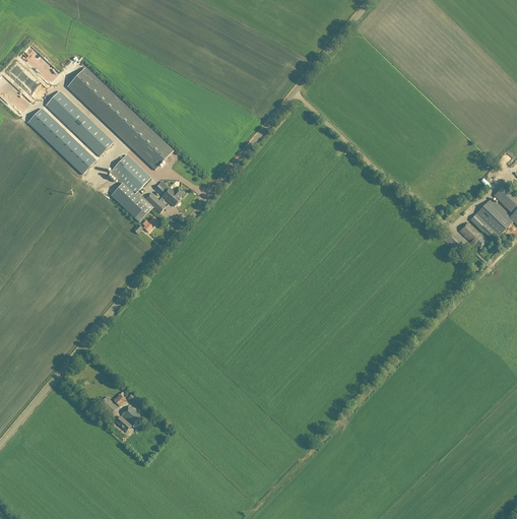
[(152,171),(171,151),(82,68),(64,87),(152,171)]
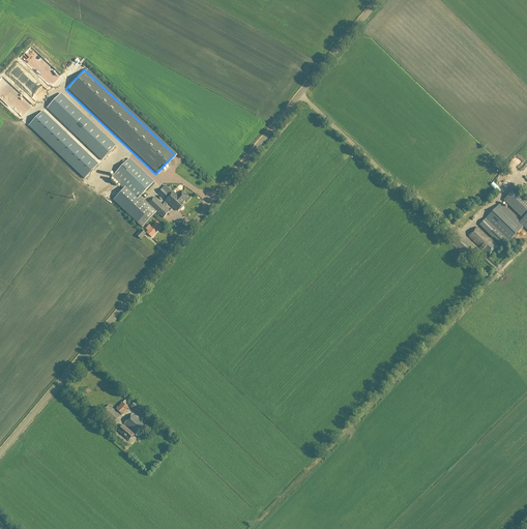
[(57,93),(44,108),(98,159),(112,145),(57,93)]
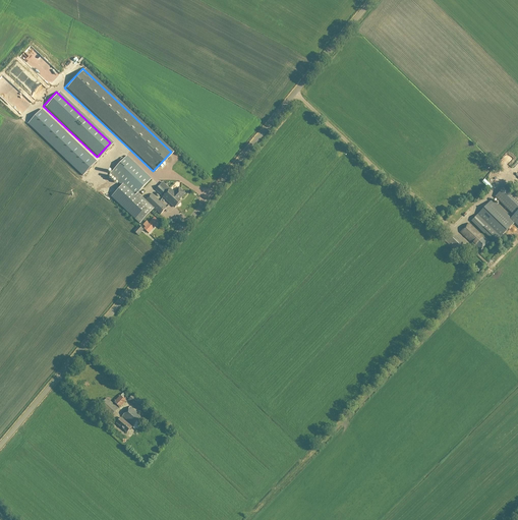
[(94,161),(39,109),(25,123),(79,175),(94,161)]
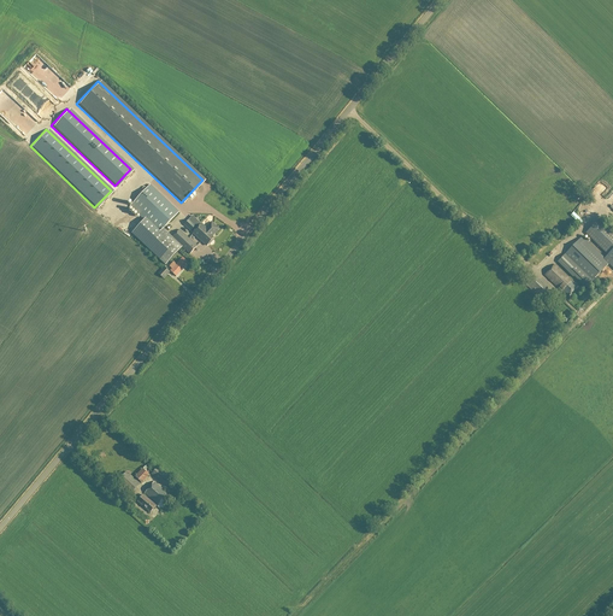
[(186,220),(180,224),(187,230),(192,226),(186,220)]
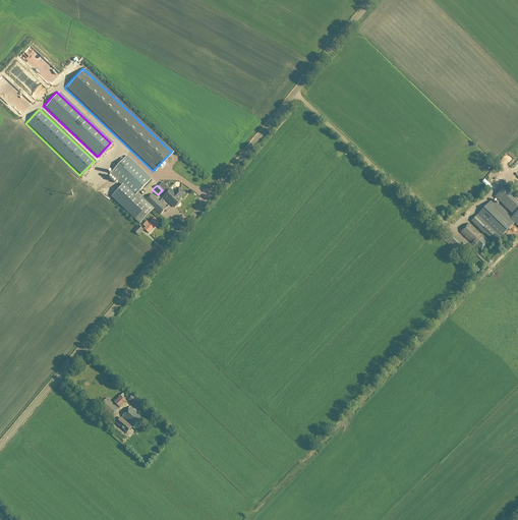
[(508,218),(488,199),(468,220),(481,233),(481,232),(492,242),(511,222),(517,228),(517,200),(503,185),(492,196),(511,215),(508,218)]
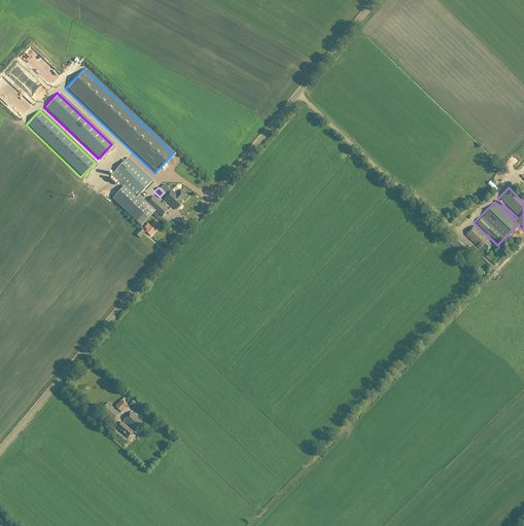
[(173,195),(179,200),(183,196),(177,189),(173,195)]
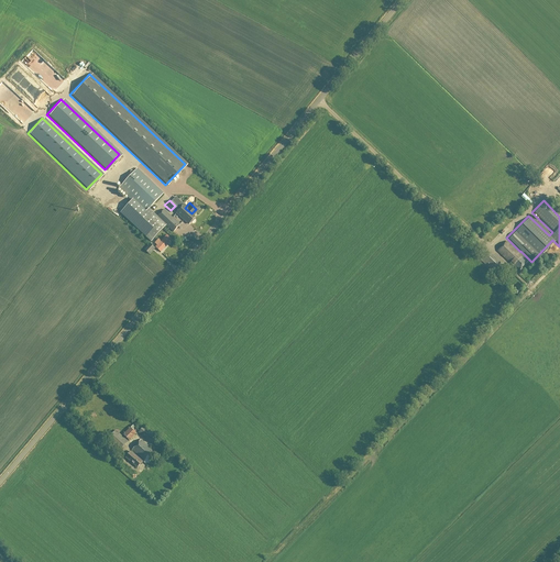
[(191,213),(185,208),(180,204),(173,212),(185,223),(187,221),(188,221),(190,219),(190,218),(191,217),(189,216),(191,213)]
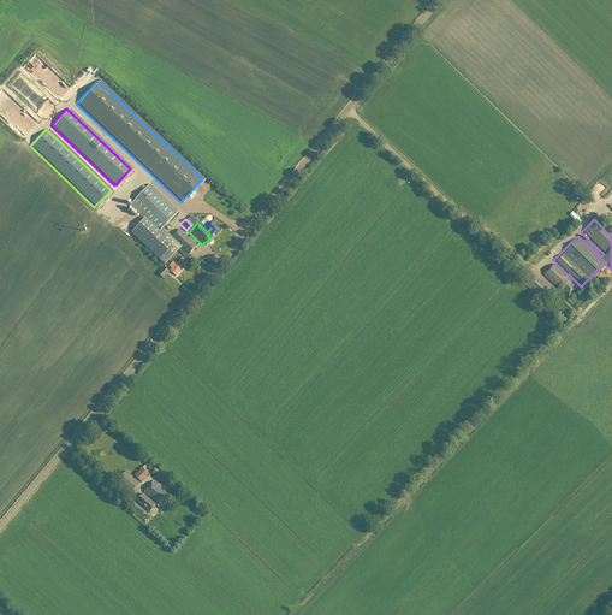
[(168,237),(177,246),(185,253),(192,246),(176,229),(168,237)]
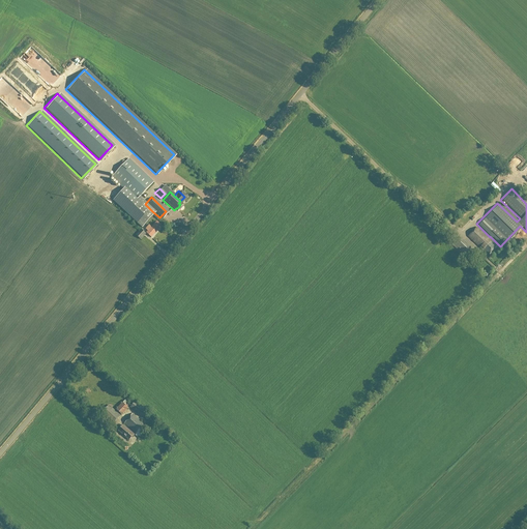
[(145,231),(143,232),(148,237),(158,225),(153,221),(148,227),(146,225),(142,229),(145,231)]
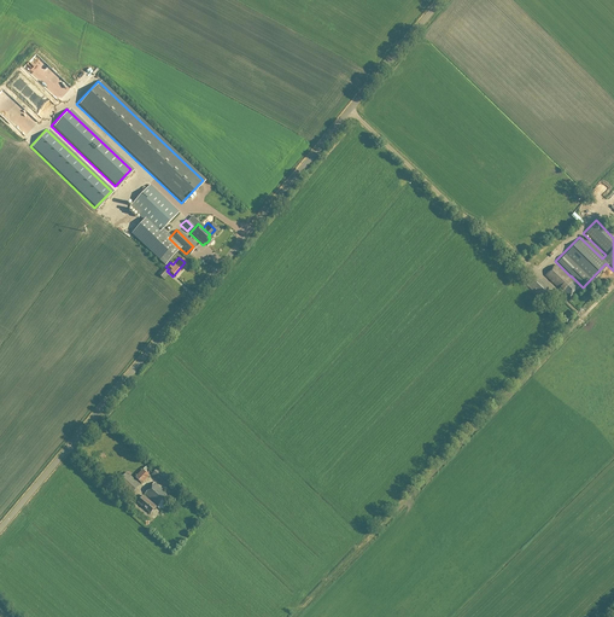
[(551,265),(542,274),(559,291),(560,291),(566,296),(574,286),(568,281),(551,265)]
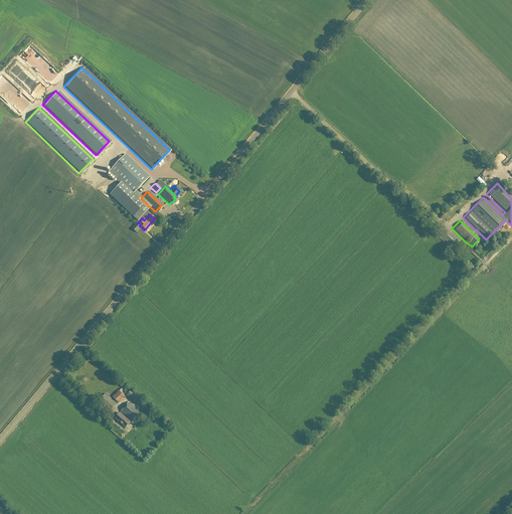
[(133,232),(138,226),(134,222),(129,228),(133,232)]
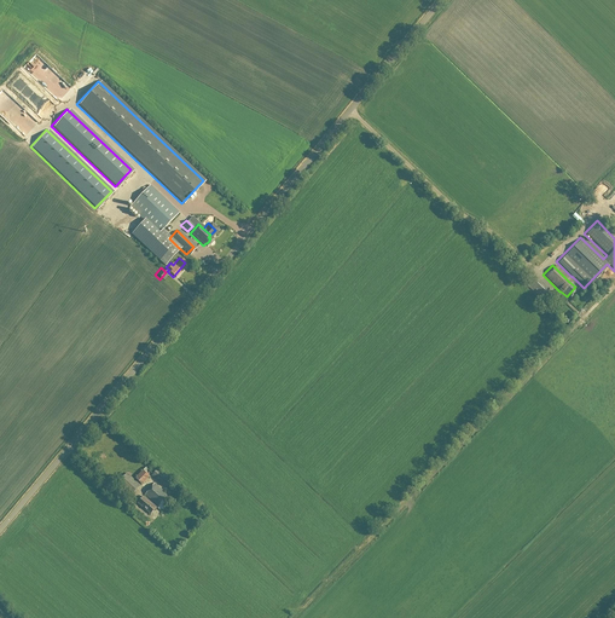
[(132,474),(139,481),(146,474),(139,467),(132,474)]
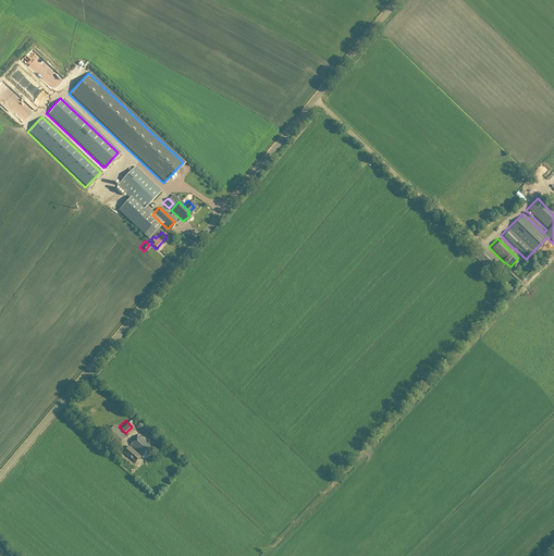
[(122,436),(111,425),(103,434),(114,445),(122,436)]
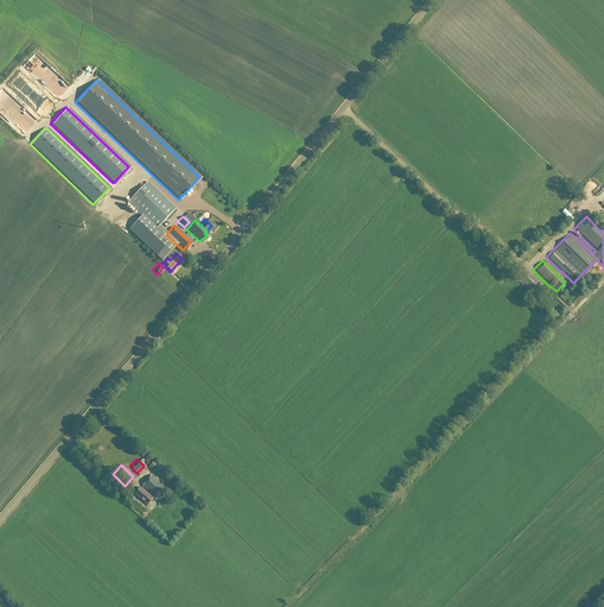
[(147,475),(139,486),(152,497),(151,499),(156,503),(164,491),(160,487),(161,486),(147,475)]
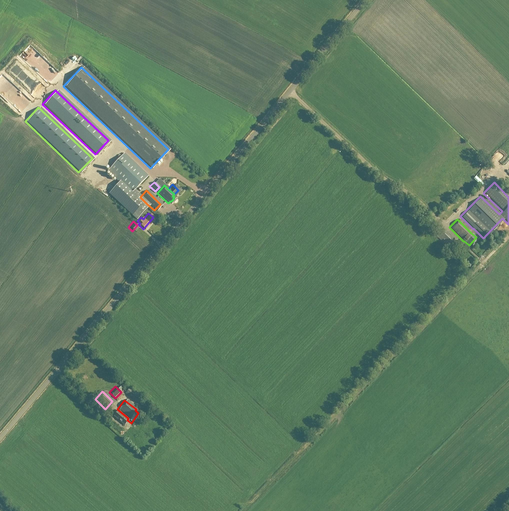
[(126,419),(116,410),(111,416),(121,425),(126,419)]
